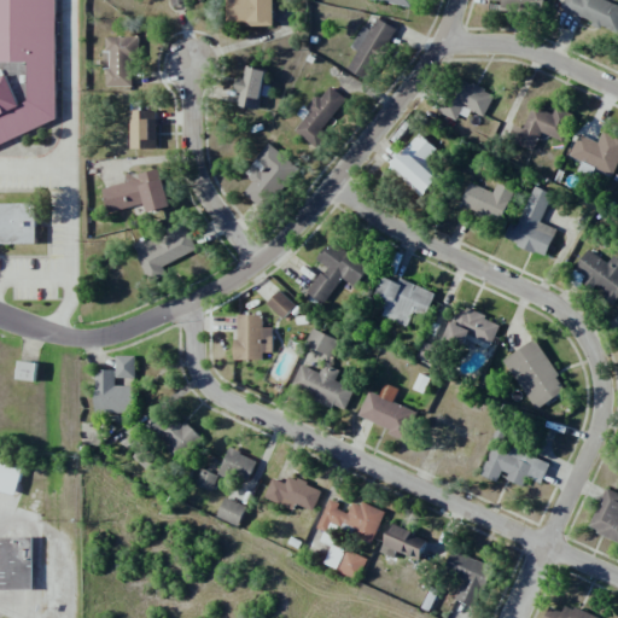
[(0,0),(0,146),(50,127),(53,0),(0,0)]
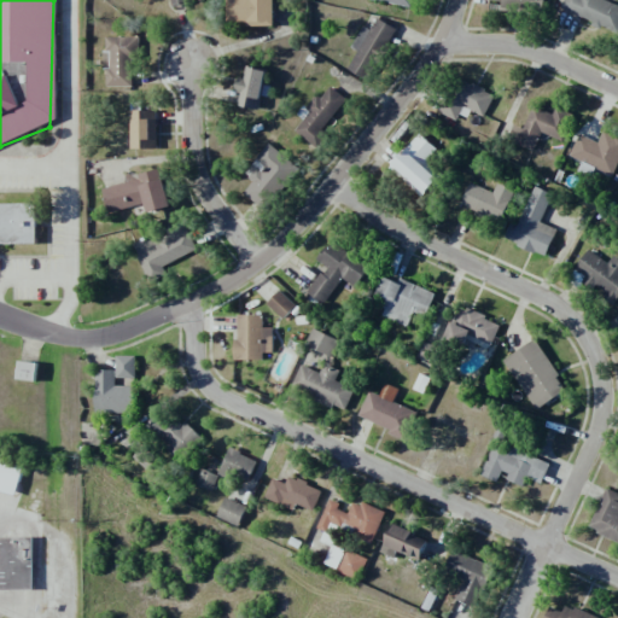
[(275,27),(274,0),(231,0),(231,21),(251,21),(251,27),(275,27)]
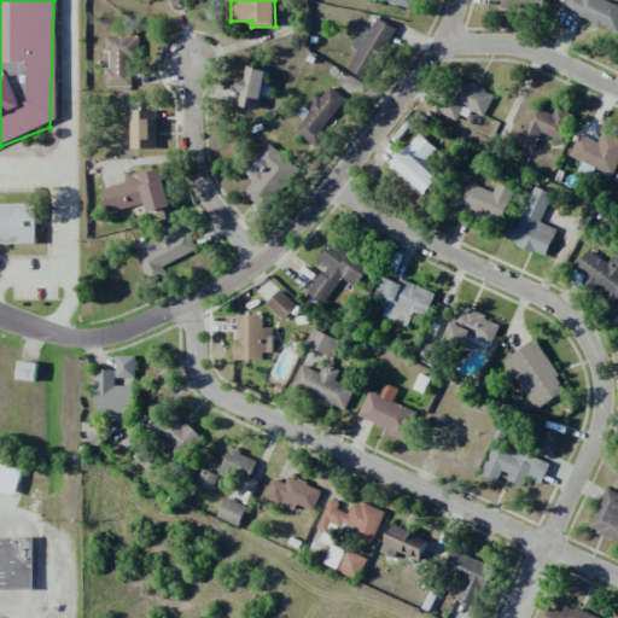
[(489,0),(501,1),(500,11),(542,16),(543,0),(489,0)]
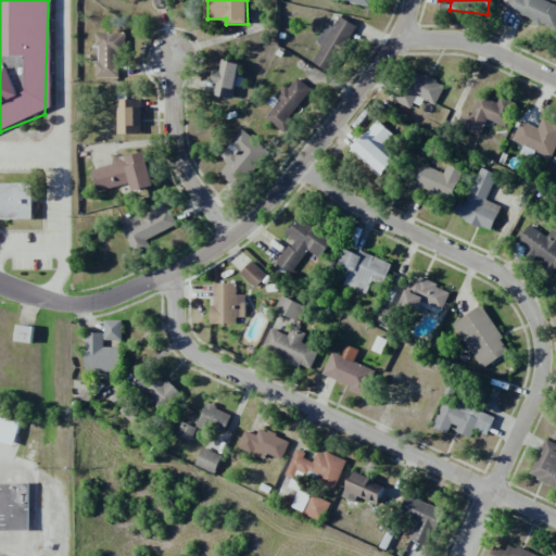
[(555,29),(555,4),(544,0),(507,0),(505,9),(555,29)]
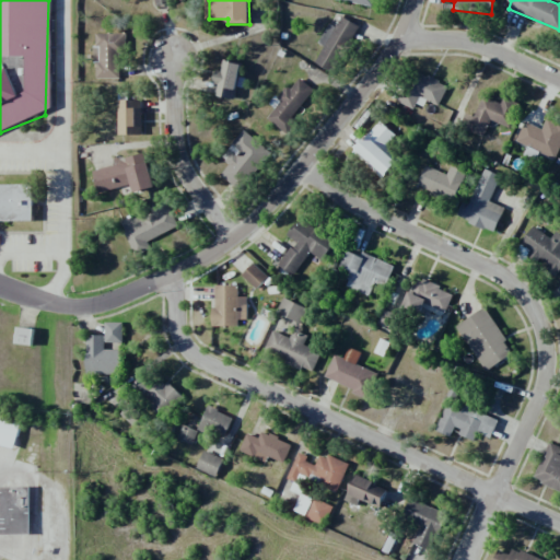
[(359,25),(341,16),(336,27),(328,23),(317,44),(323,46),(314,65),(334,74),(359,25)]
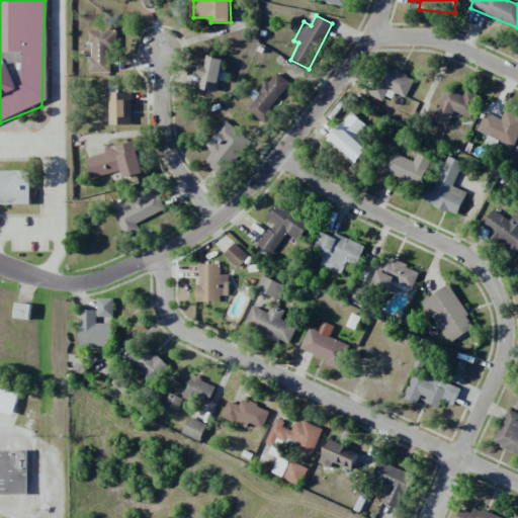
[(116,31),(90,30),(89,73),(110,73),(111,50),(116,50),(116,31)]
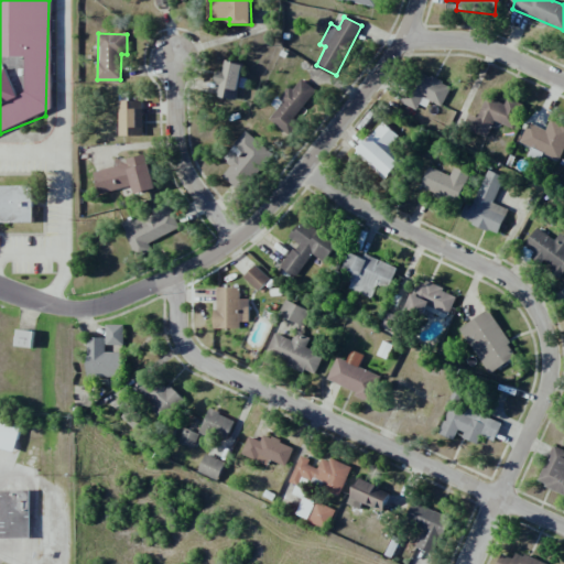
[(218,97),(238,99),(242,63),(221,61),(219,83),(220,83),(218,97)]
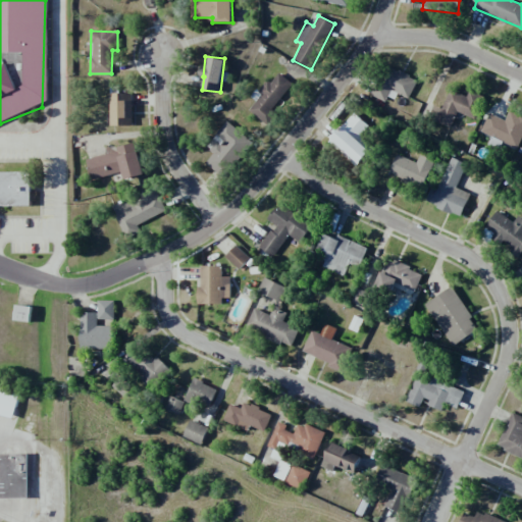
[(417,80),(388,66),(374,97),(385,102),(389,92),(408,101),(417,80)]
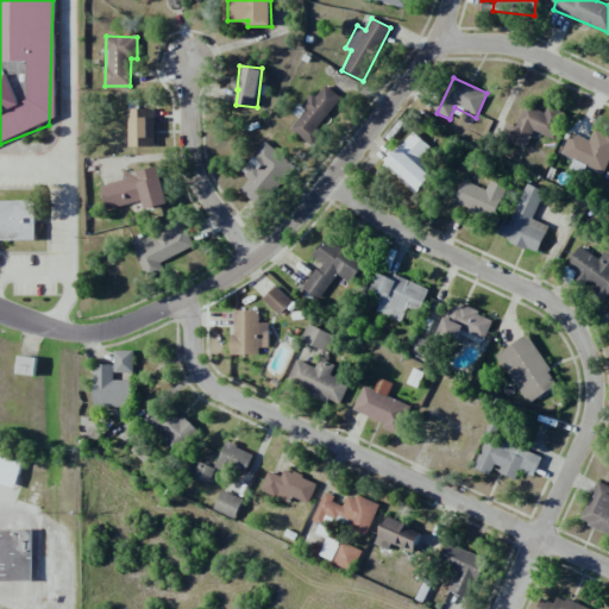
[(319,130),(340,95),(324,86),(315,99),(313,96),(290,131),(314,146),(324,131),(319,130)]
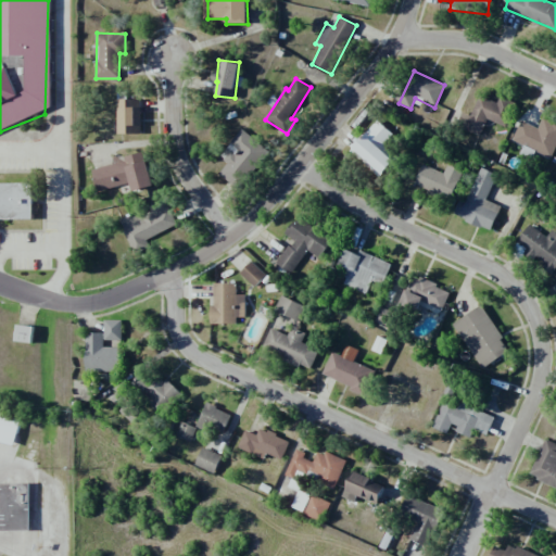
[(506,127),(514,106),(480,93),(471,116),(463,113),(458,125),(482,134),(487,119),(506,127)]
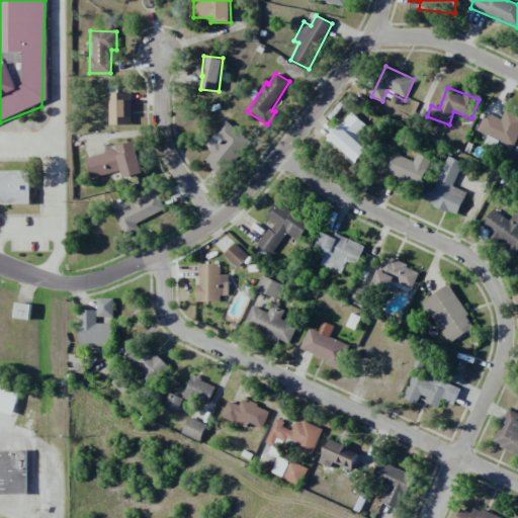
[(132,124),(131,92),(109,93),(109,124),(132,124)]
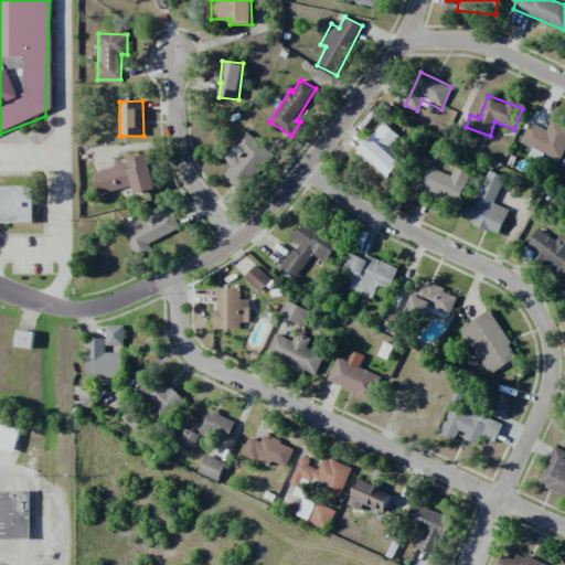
[(564,150),(564,125),(552,119),(547,130),(529,123),(520,144),(539,151),(539,152),(561,161),(564,150)]
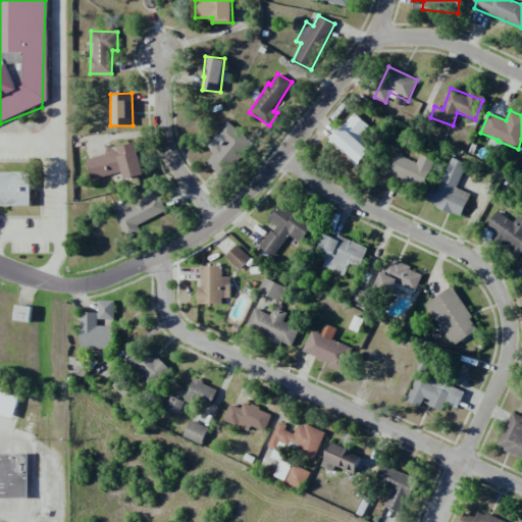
[(359,136),(368,125),(355,113),(329,140),(356,165),(372,148),(359,136)]
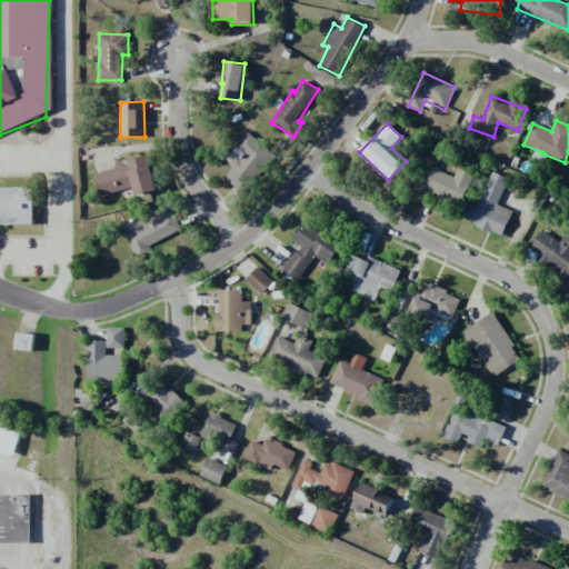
[(243,193),(276,156),(250,133),(226,161),(233,168),(225,178),(243,193)]
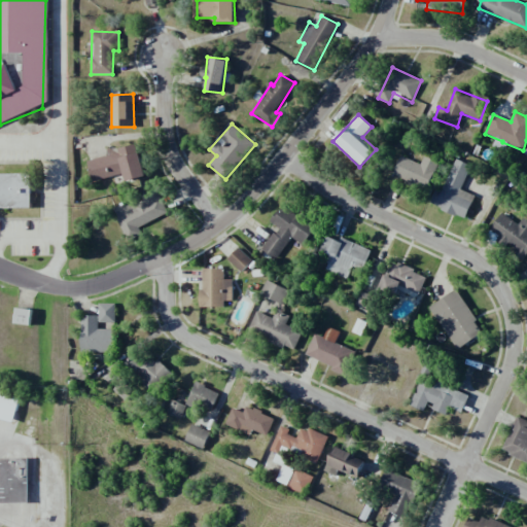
[(88,161),(93,181),(125,174),(126,181),(145,177),(137,143),(118,148),(119,153),(88,161)]
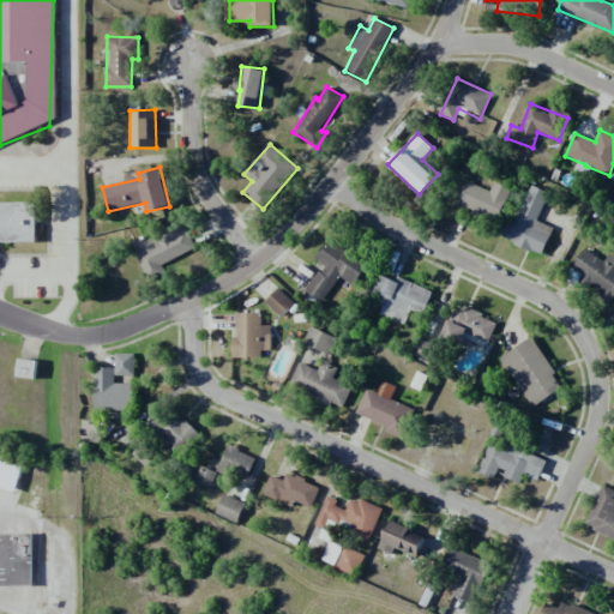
[(511,188),(494,181),(489,192),(467,181),(457,204),(497,222),(511,188)]
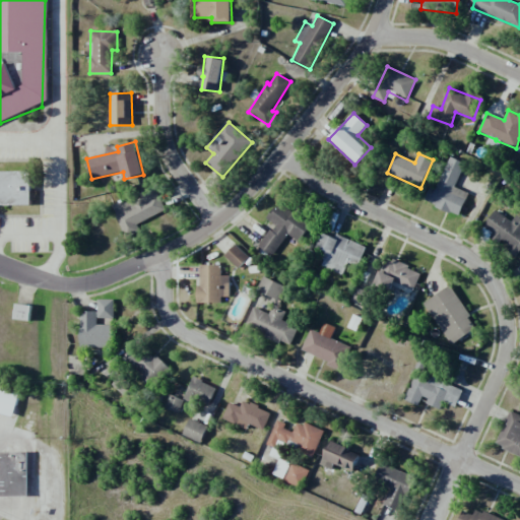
[(465,163),(448,155),(428,203),(459,216),(468,193),(455,187),(465,163)]
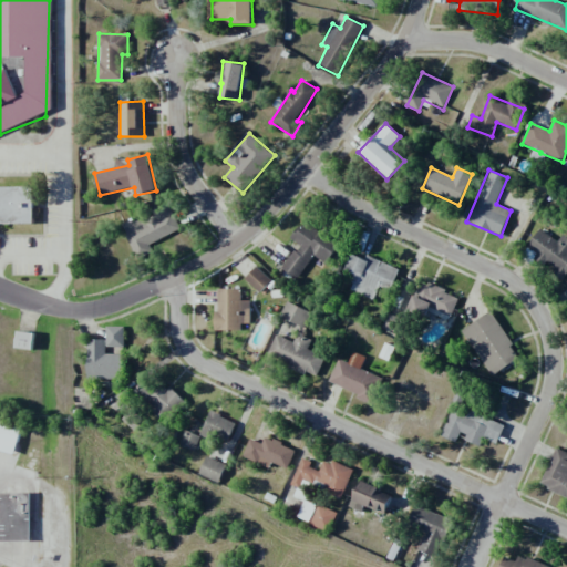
[(0,224),(33,224),(33,187),(0,186),(0,224)]
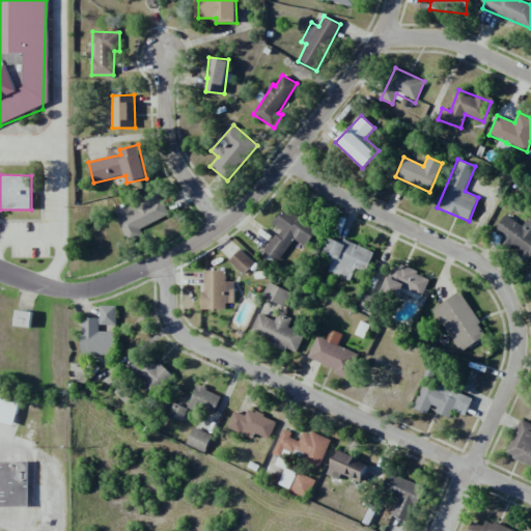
[(140,229),(169,214),(159,194),(116,216),(129,242),(142,234),(140,229)]
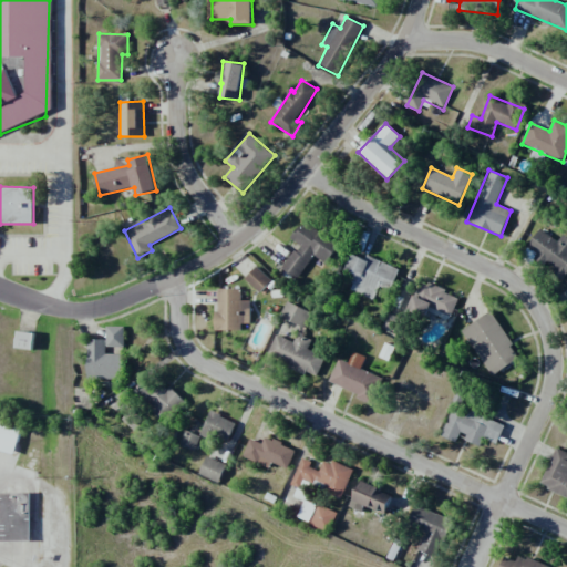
[(312,256),(326,264),(339,245),(303,220),(290,239),(298,245),(281,269),(297,279),(312,256)]
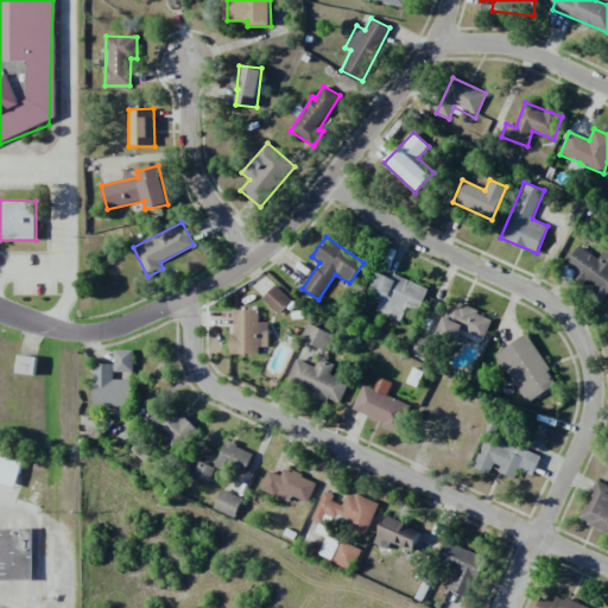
[(563,267),(605,298),(607,292),(607,258),(602,253),(597,259),(578,246),(563,267)]
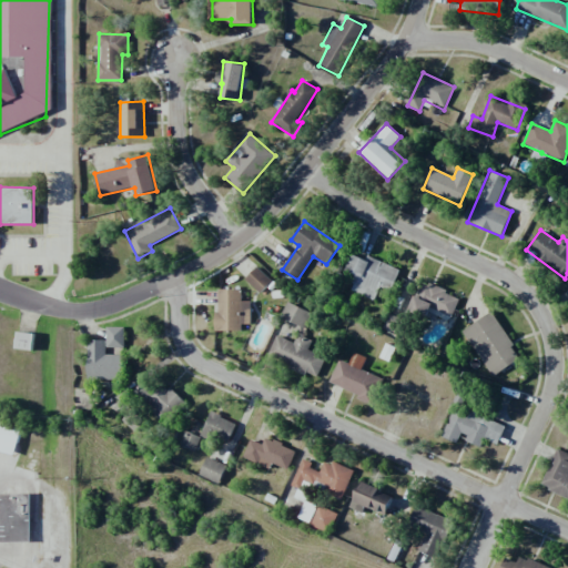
[(374,300),(378,286),(391,292),(399,269),(353,252),(340,287),(374,300)]
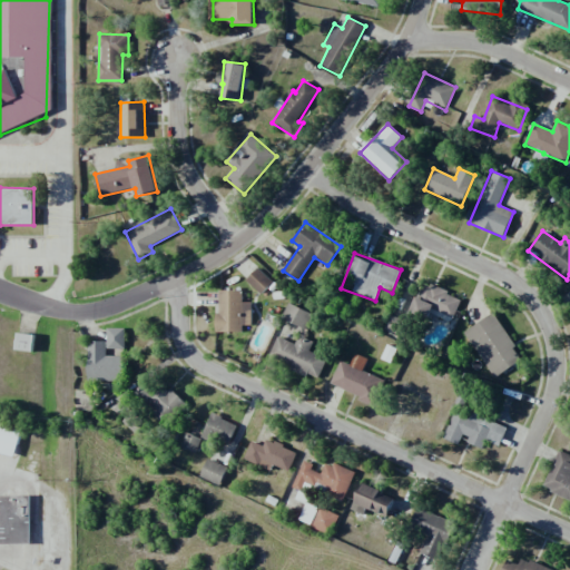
[(273,283),(257,268),(246,279),(262,294),(273,283)]
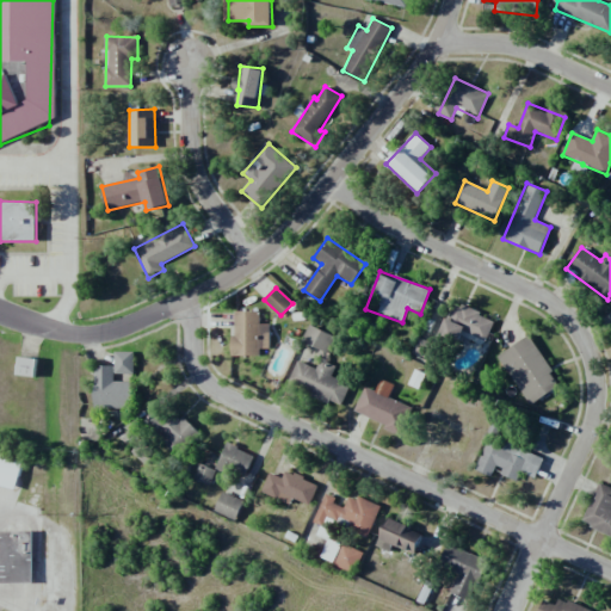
[(438,339),(457,345),(461,337),(486,345),(494,319),(451,303),(438,339)]
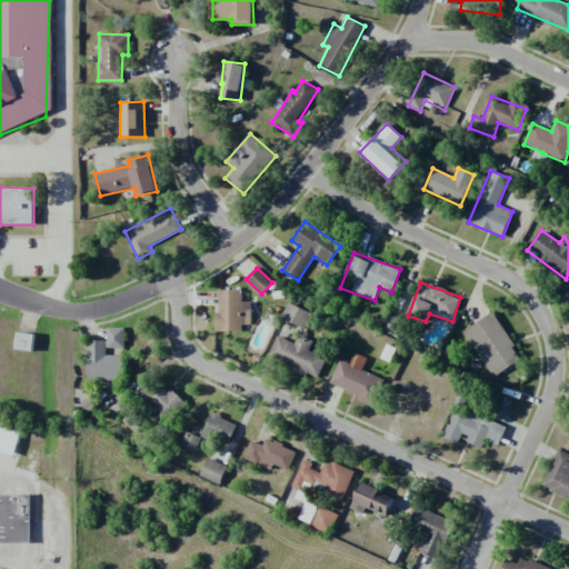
[(217,331),(242,331),(242,325),(251,325),(251,301),(241,301),(242,290),(218,289),(217,331)]
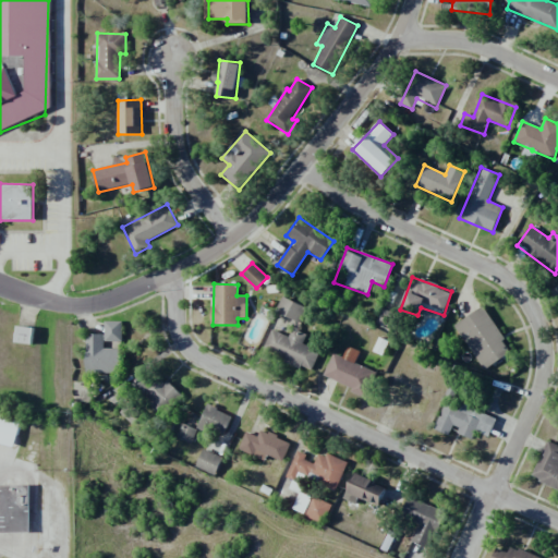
[(319,351),(303,344),(306,335),(295,330),(305,305),(281,296),(275,313),(294,319),(288,337),(271,330),(264,351),(286,359),(284,362),(312,372),(319,351)]
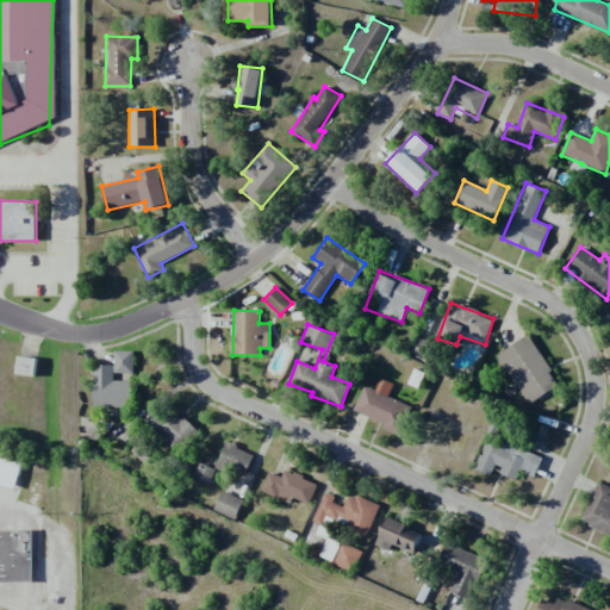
[(497,354),(527,405),(559,386),(529,335),(497,354)]
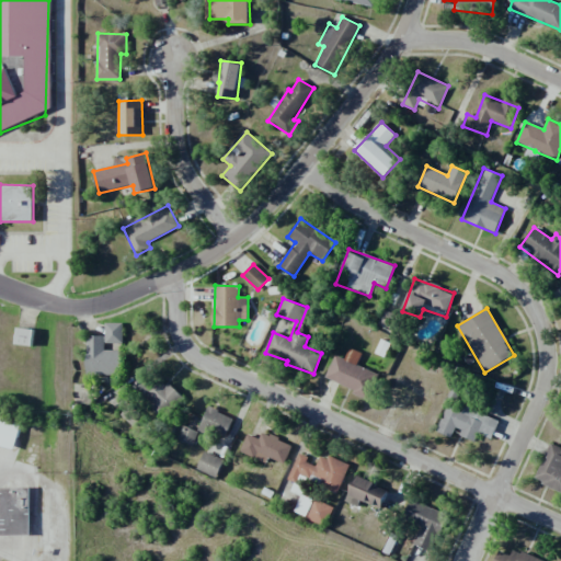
[(87,336),(87,375),(122,375),(121,351),(104,351),(104,335),(87,336)]
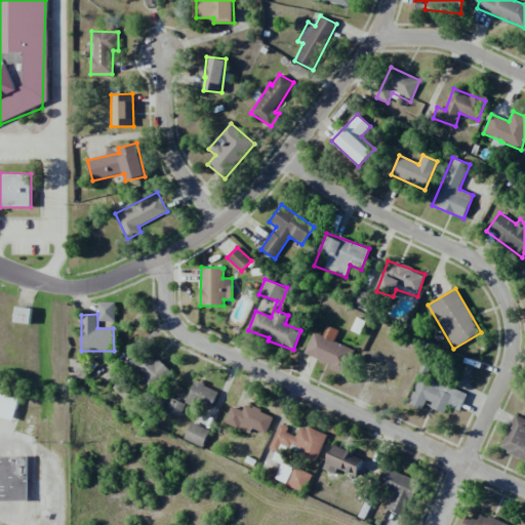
[(304,355),(346,372),(355,350),(313,332),(304,355)]
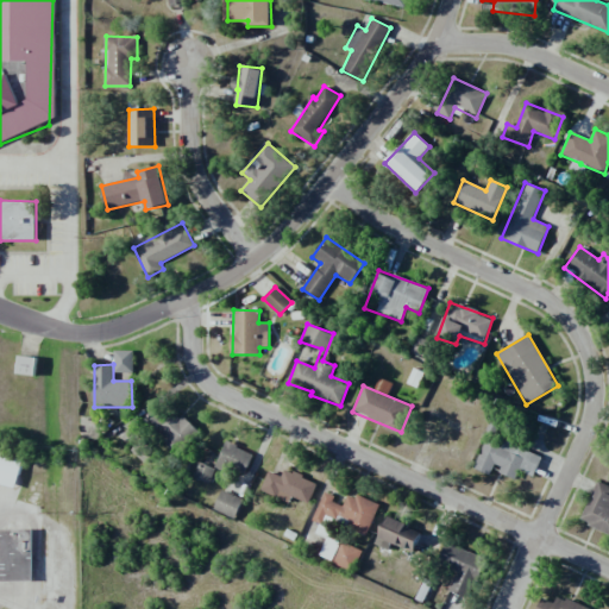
[(165,422),(154,409),(143,420),(175,453),(198,433),(176,410),(165,422)]
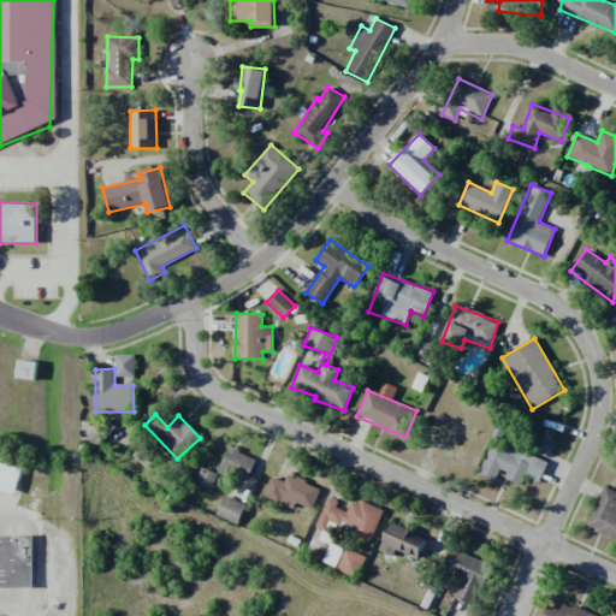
[(480,474),(497,480),(499,474),(522,483),(525,475),(540,481),(548,461),(508,446),(507,451),(491,445),(480,474)]
